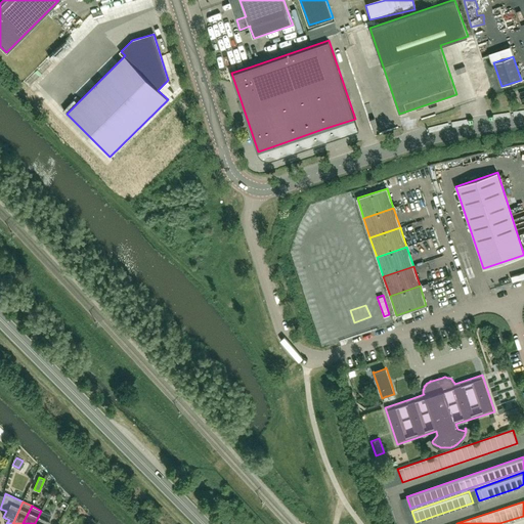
[(46,523),(51,515),(41,511),(35,523),(46,523)]
